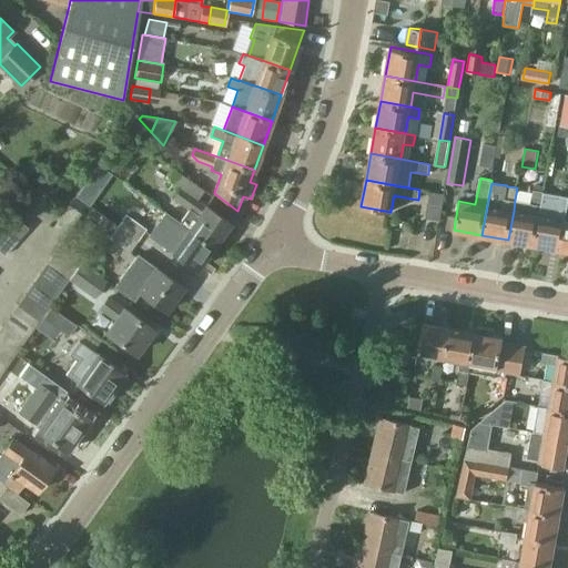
[(181,188),(173,199),(189,210),(196,199),(181,188)]
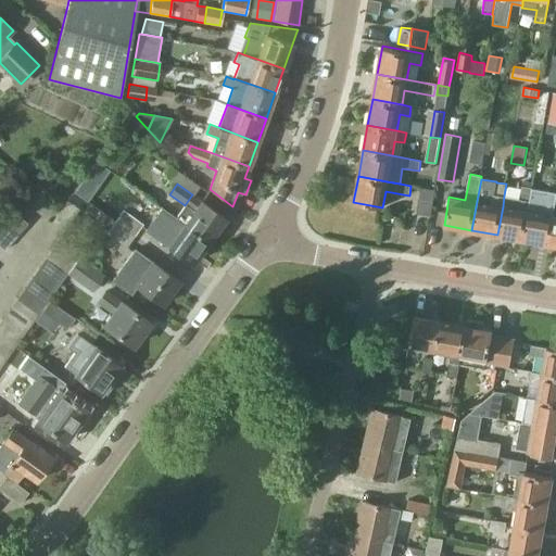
[(419,200),(416,214),(430,216),(433,202),(436,190),(421,187),(419,200)]
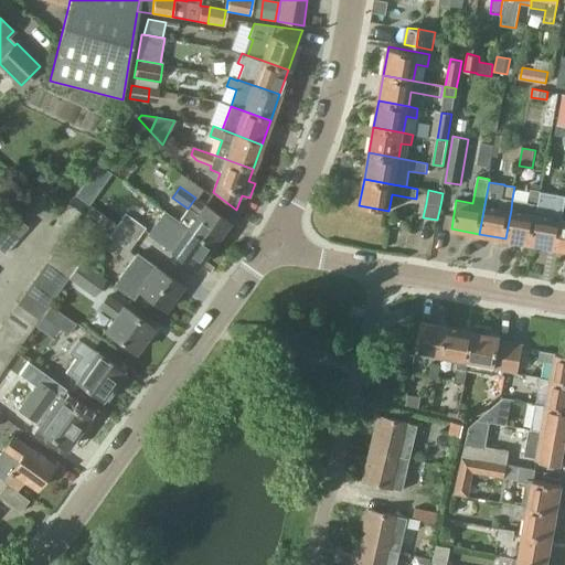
[(512,199),(511,210),(505,238),(531,243),(536,214),(539,204),(541,191),(531,190),(529,202),(512,199)]
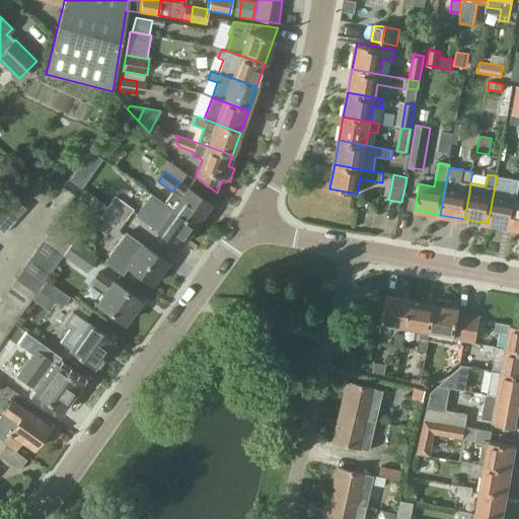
[(488,223),(512,228),(517,202),(518,190),(518,179),(512,178),(510,191),(495,188),(493,197),(488,223)]
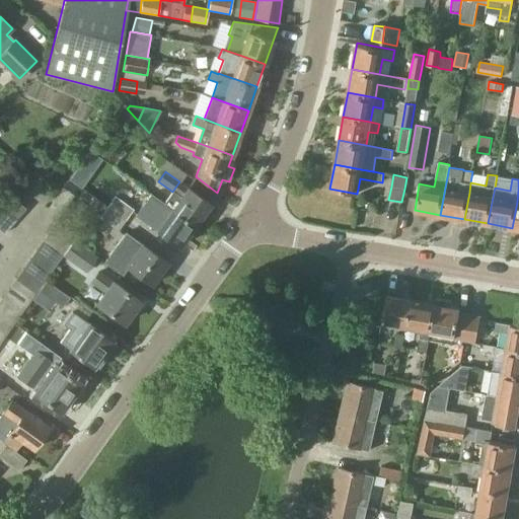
[(172,192),(164,204),(195,226),(210,204),(179,181),(172,192)]
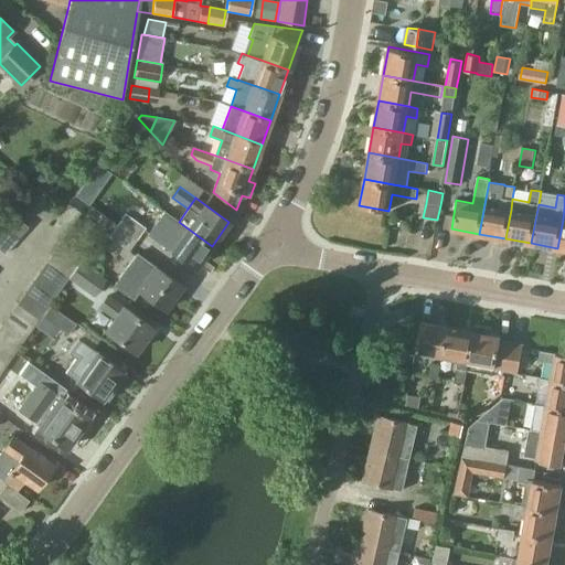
[(65,233),(80,212),(67,204),(53,224),(65,233)]
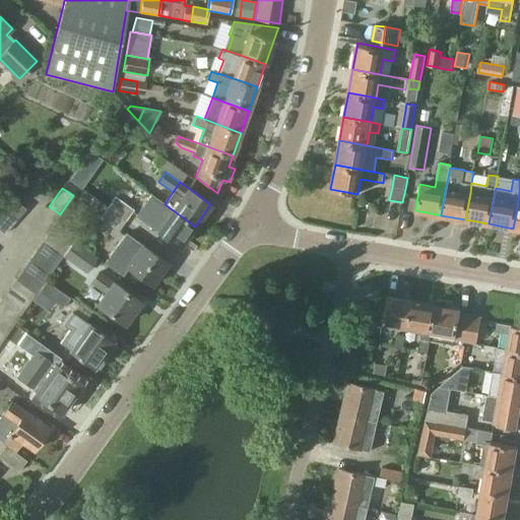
[(0,202),(0,204),(16,220),(26,209),(8,193),(0,202)]
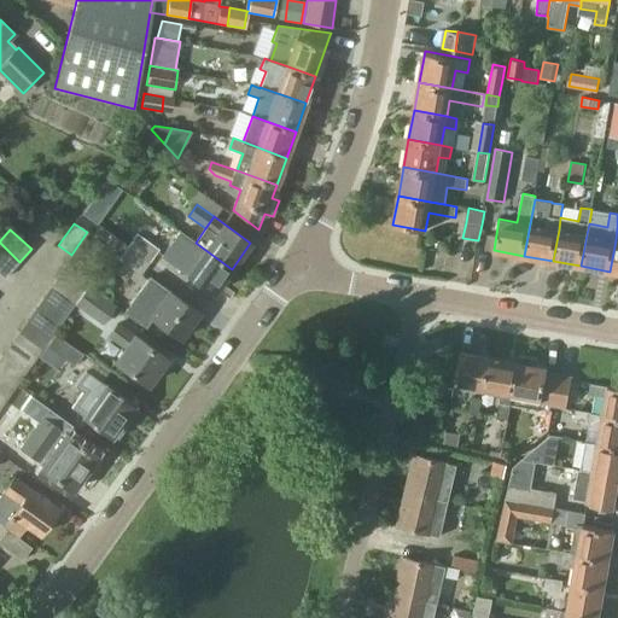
[(180,232),(162,256),(214,295),(232,269),(196,243),(180,232)]
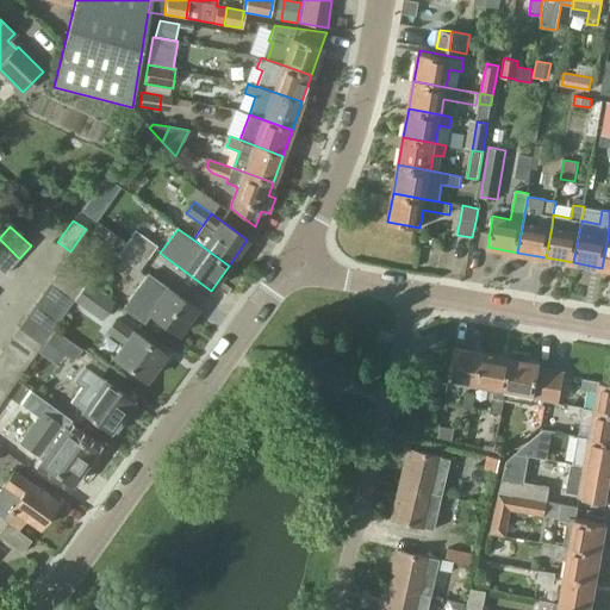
[(135,231),(126,244),(147,260),(156,247),(135,231)]
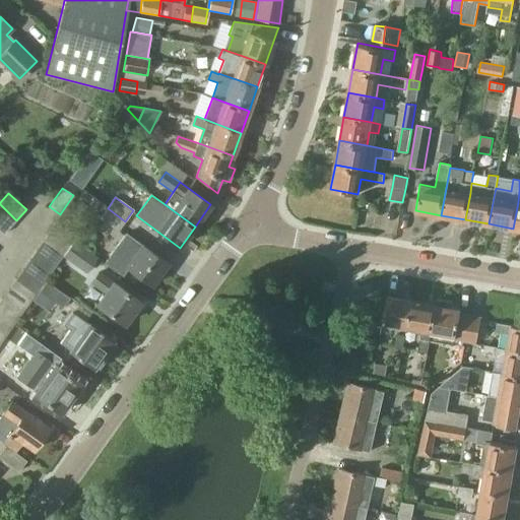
[(0,205),(0,231),(4,235),(16,220),(0,205)]
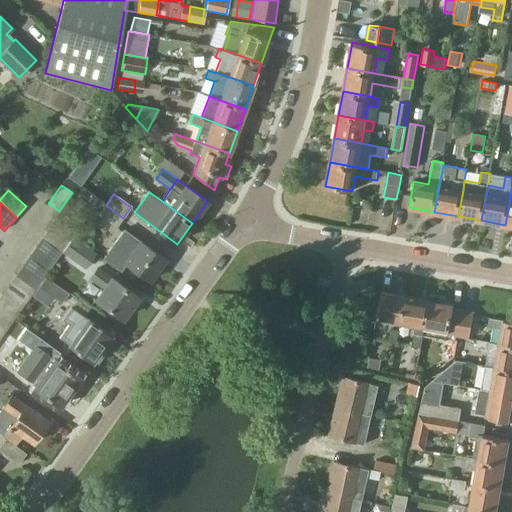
[(123,218),(106,205),(98,215),(116,228),(123,218)]
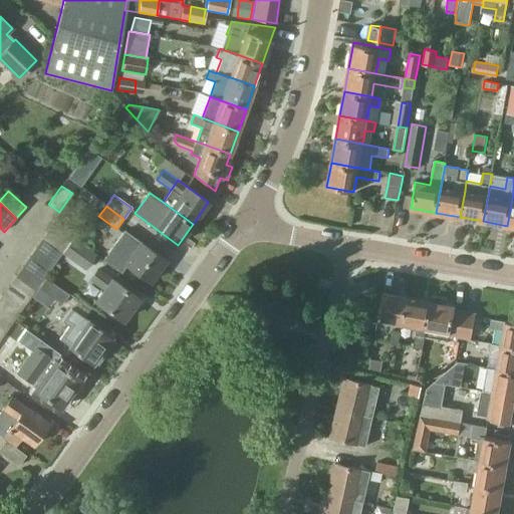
[(56,220),(49,230),(69,243),(76,233),(56,220)]
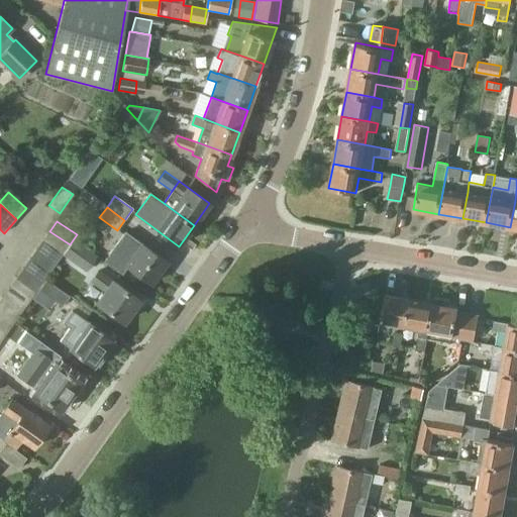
[(63,254),(70,244),(49,231),(43,240),(63,254)]
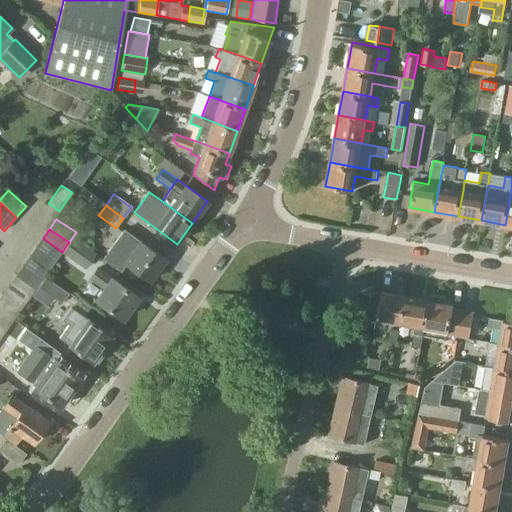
[(124,230),(103,258),(120,271),(126,263),(150,280),(165,260),(124,230)]
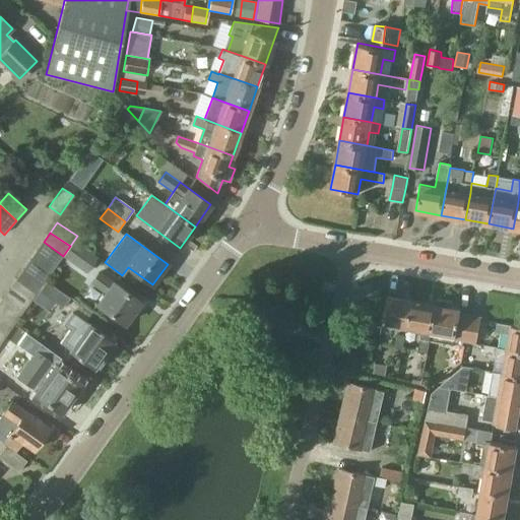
[(56,266),(63,256),(44,242),(37,252),(56,266)]
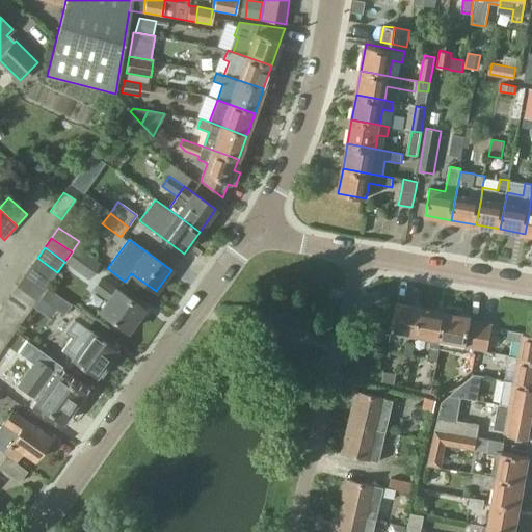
[(99,264),(79,250),(69,264),(88,278),(99,264)]
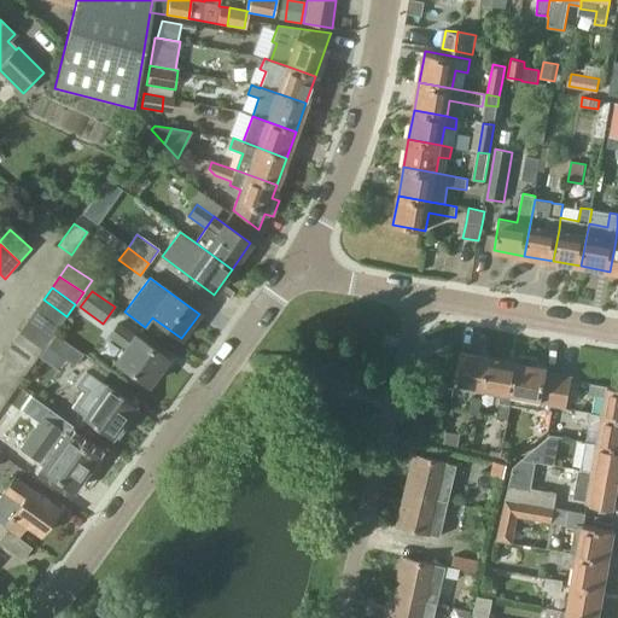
[(58,327),(66,316),(44,299),(35,310),(58,327)]
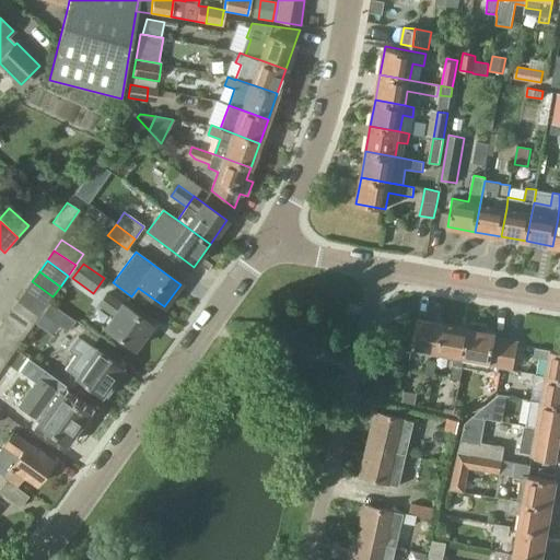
[(46,306),(53,296),(32,281),(25,291),(46,306)]
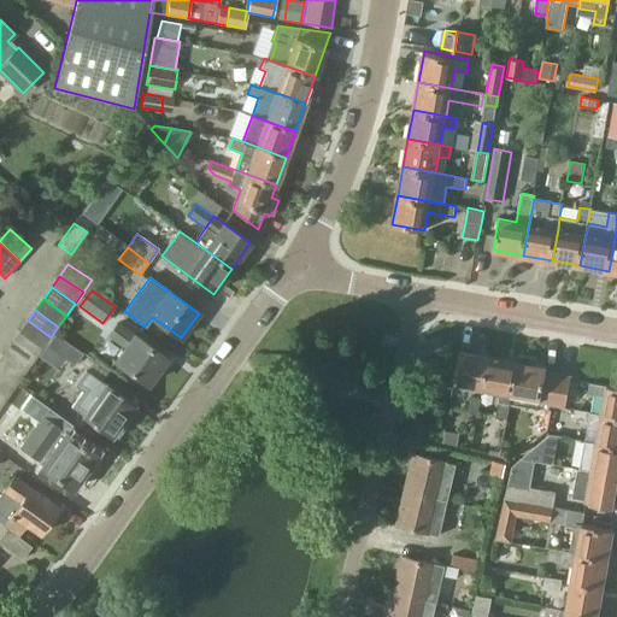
[(28,321),(19,333),(42,350),(51,338),(28,321)]
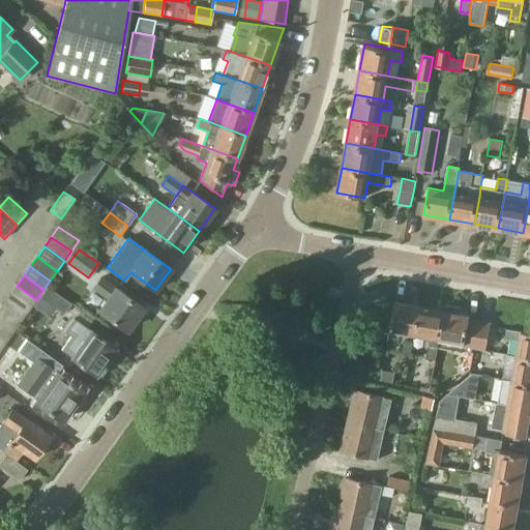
[(115,289),(100,278),(94,288),(108,298),(99,311),(126,330),(143,307),(116,288),(115,289)]
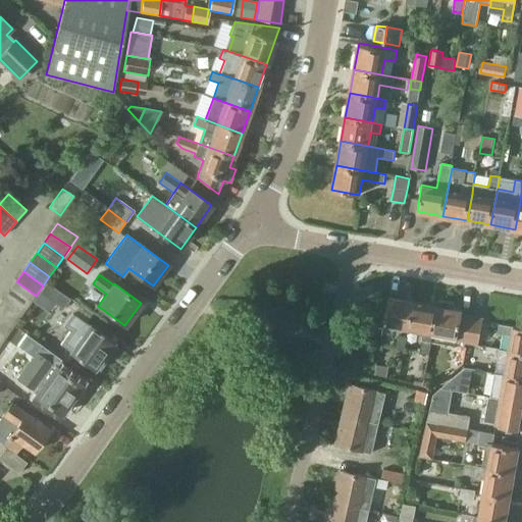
[(29,306),(36,296),(16,281),(9,292),(29,306)]
